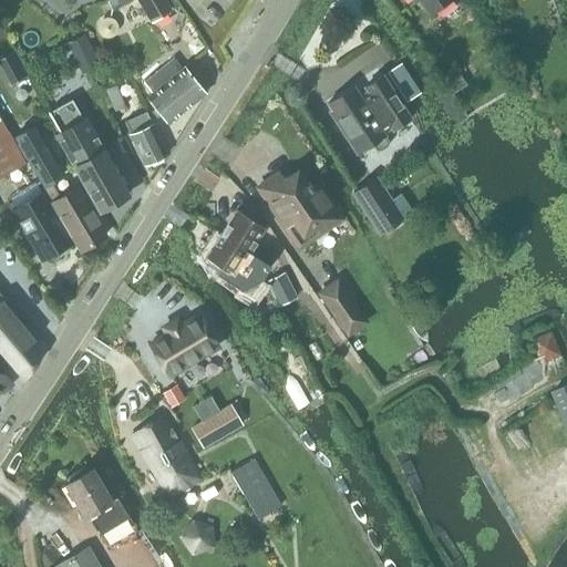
[(112,0),(107,2),(112,12),(136,0),(152,22),(169,11),(162,0),(112,0)]
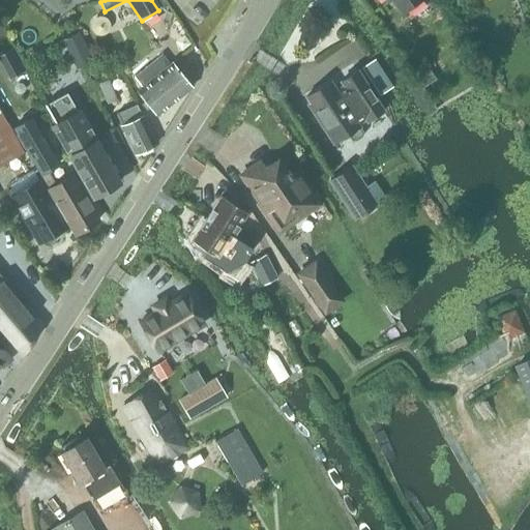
[(388,0),(389,1),(390,0),(394,0),(406,15),(425,0),(388,0)]
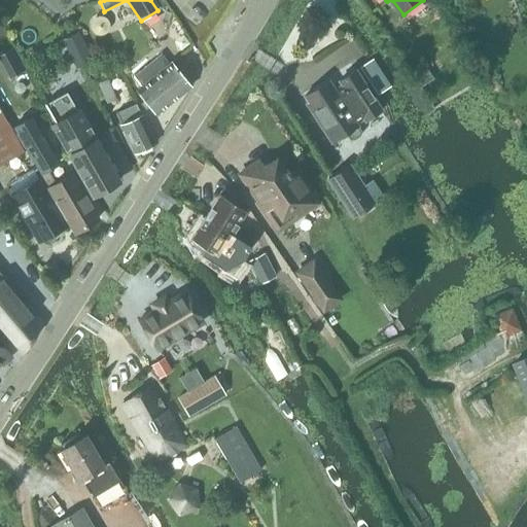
[(189,44),(183,35),(174,41),(180,50),(189,44)]
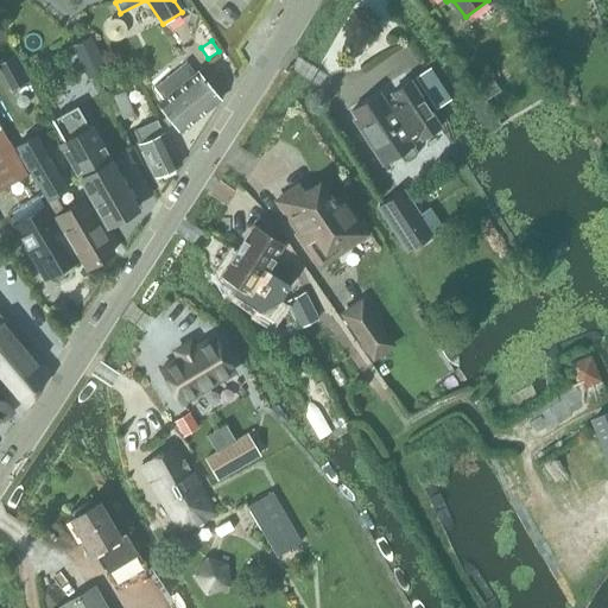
[(99,55),(81,63),(89,80),(107,71),(99,55)]
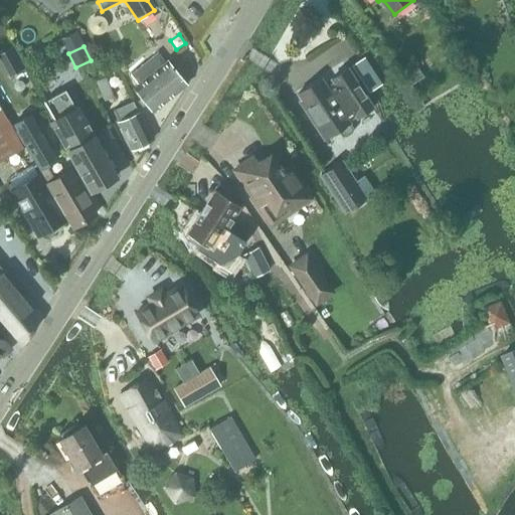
[(0,59),(4,66),(19,57),(13,47),(0,53),(0,59)]
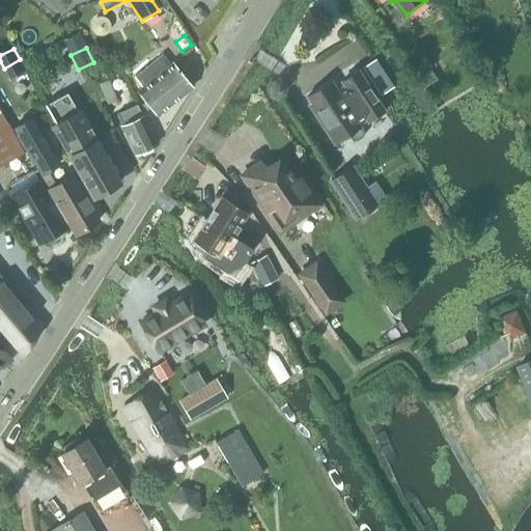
[(152,82),(138,92),(159,117),(193,88),(173,64),(172,66),(163,55),(143,71),(152,82)]
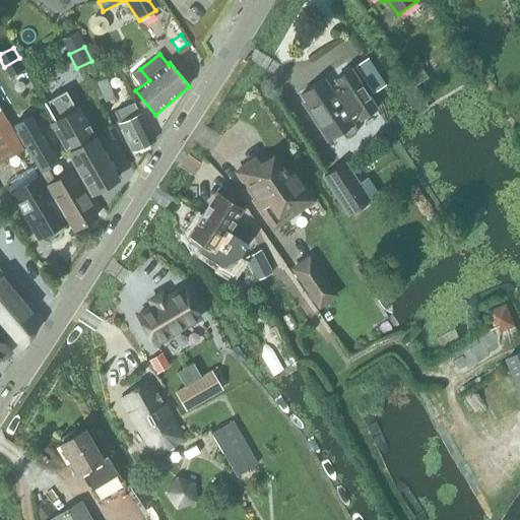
[(377,109),(351,69),(334,80),(337,84),(330,88),(324,79),(301,94),(312,111),(310,112),(328,141),(342,133),(345,137),(349,138),(356,134),(358,130),(351,121),(359,117),(360,120),(377,109)]
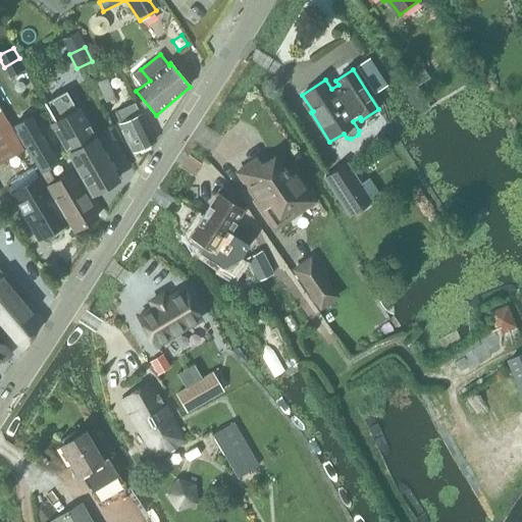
[(106,103),(115,99),(107,80),(98,83),(106,103)]
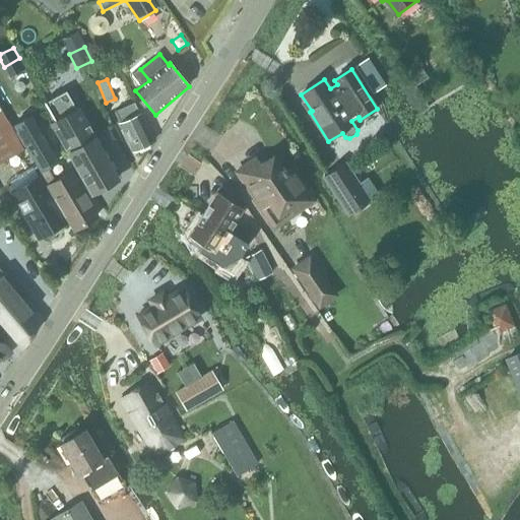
[(66,92),(45,104),(54,121),(51,123),(90,193),(118,179),(78,108),(75,109),(66,92)]
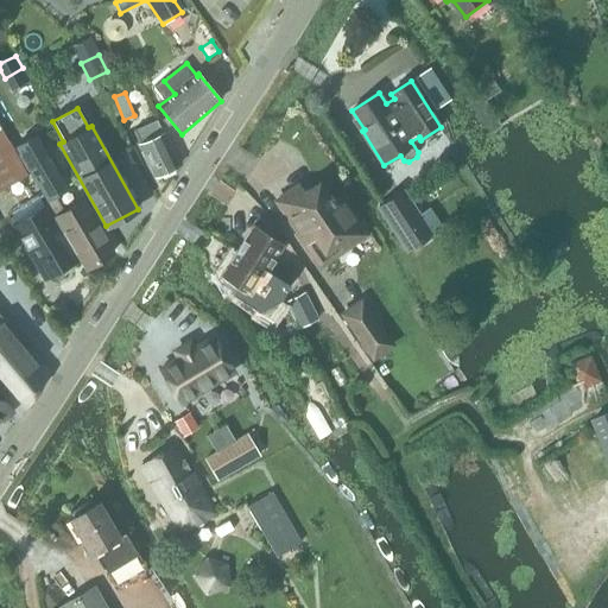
[(156,178),(179,168),(163,134),(156,120),(133,131),(140,146),(156,178)]
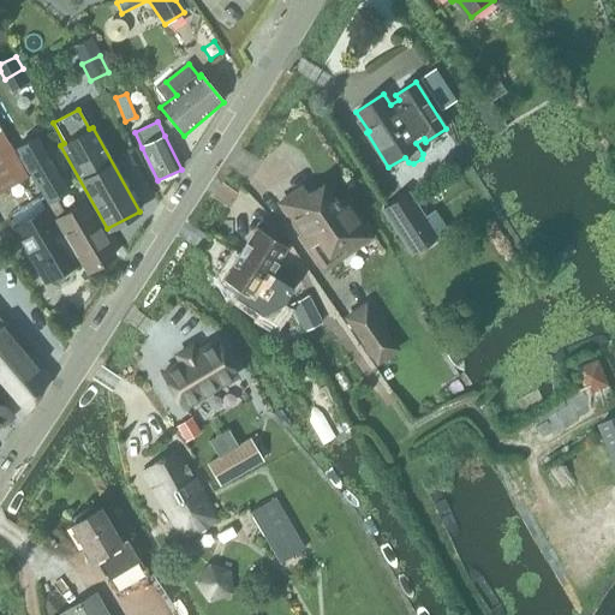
[(0,195),(28,179),(0,130),(0,195)]
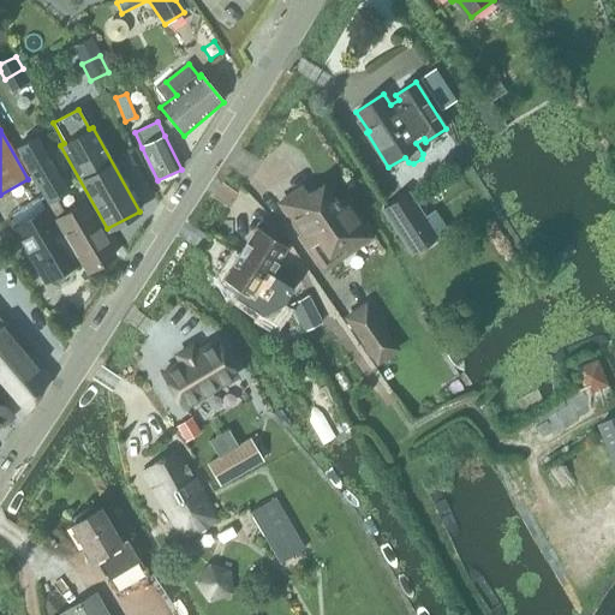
[(34,137),(16,148),(89,274),(117,257),(99,226),(84,202),(72,209),(65,213),(57,199),(67,192),(49,162),(48,162),(34,137)]
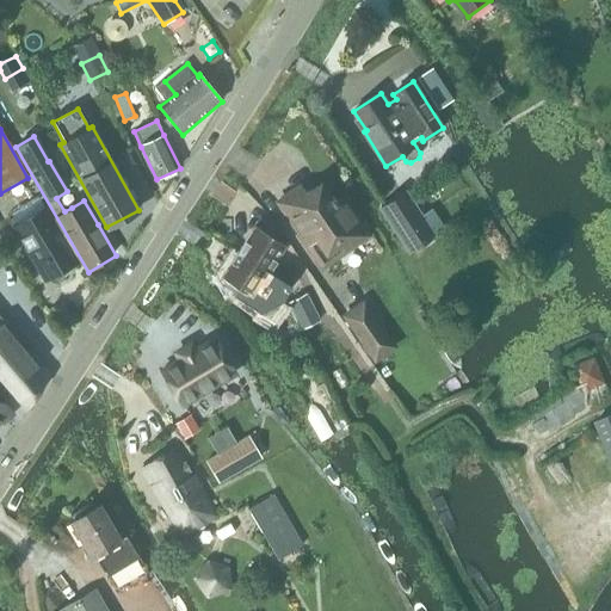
[(281,203),(321,263),(365,233),(341,198),(337,202),(334,197),(332,198),(329,196),(328,195),(326,192),(323,191),(320,190),(316,190),(314,190),(312,191),(310,191),(309,192),(307,193),(302,187),(281,203)]
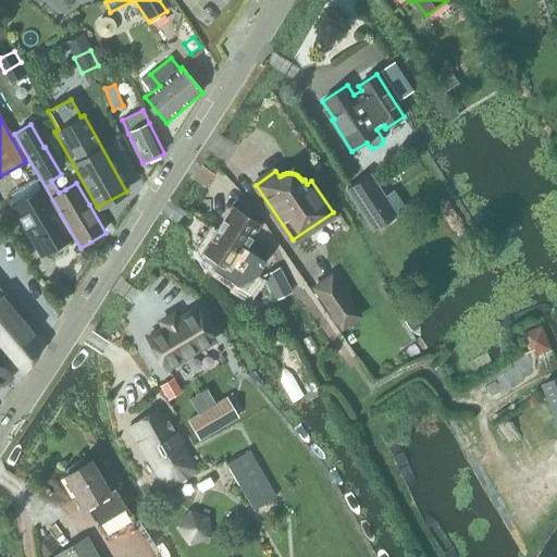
[(374,231),(397,215),(371,175),(348,190),(374,231)]
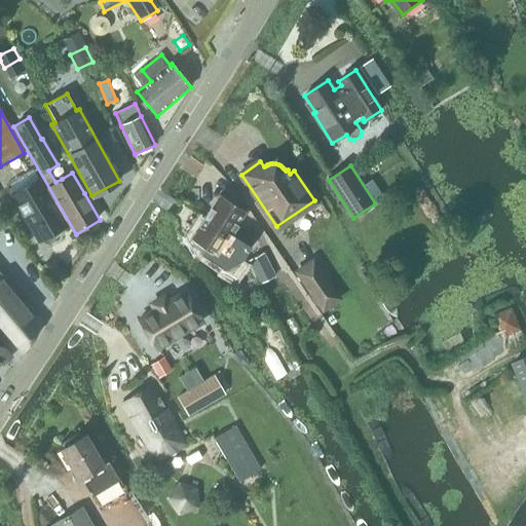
[(40,181),(15,195),(40,238),(46,243),(57,237),(57,229),(65,224),(40,181)]
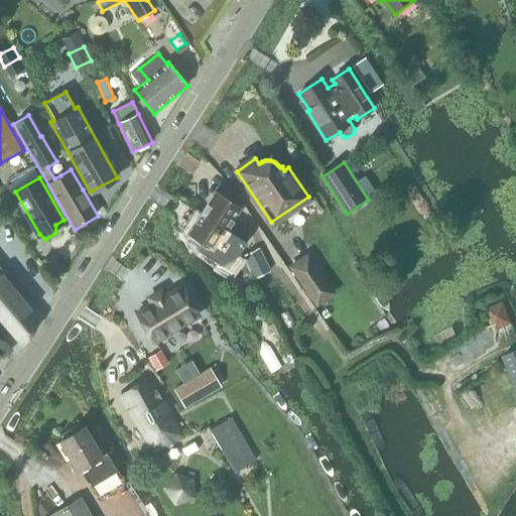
[(216,191),(202,213),(247,242),(253,232),(234,220),(242,208),(216,191)]
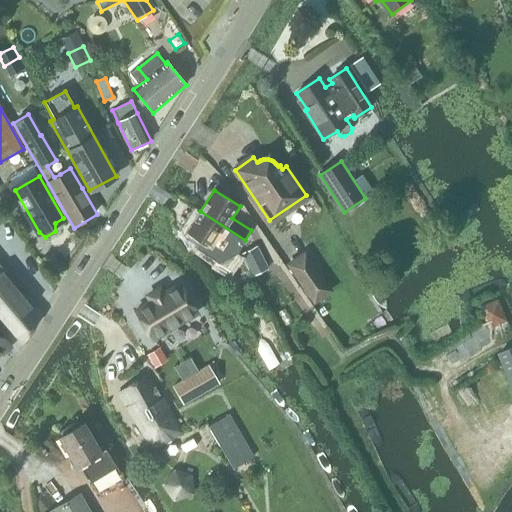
[(200,211),(186,232),(199,240),(195,247),(214,259),(218,253),(231,261),(245,240),(200,211)]
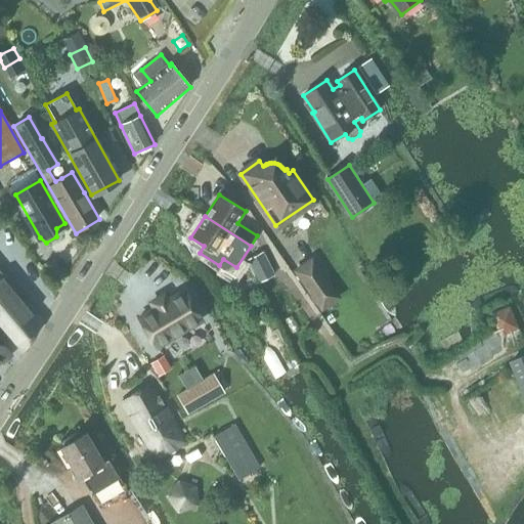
[(263,253),(248,261),(259,282),(274,274),(263,253)]
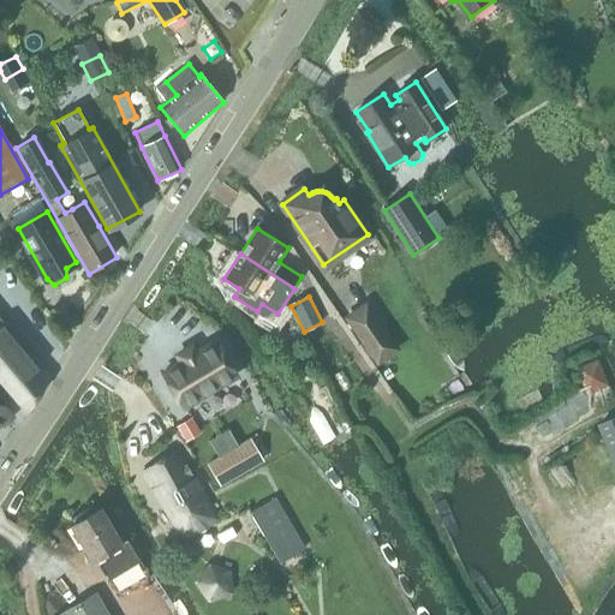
[(374,324),(363,309),(347,320),(377,363),(396,350),(377,322),(374,324)]
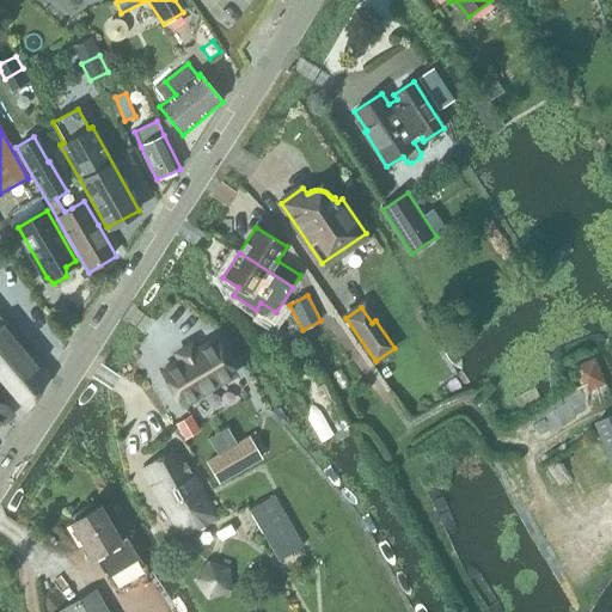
[(0,318),(0,377),(26,409),(47,377),(0,318)]
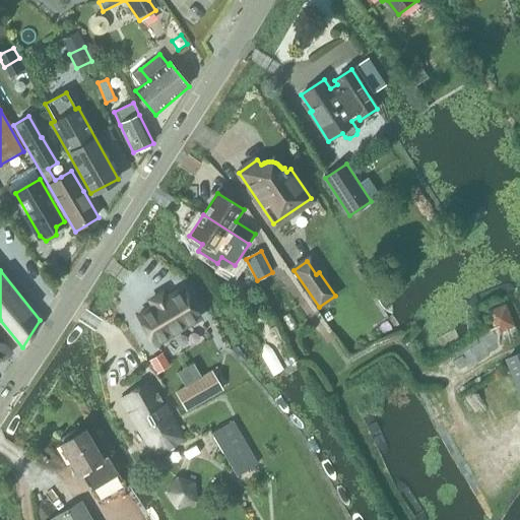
[(183,288),(137,316),(155,344),(200,317),(183,288)]
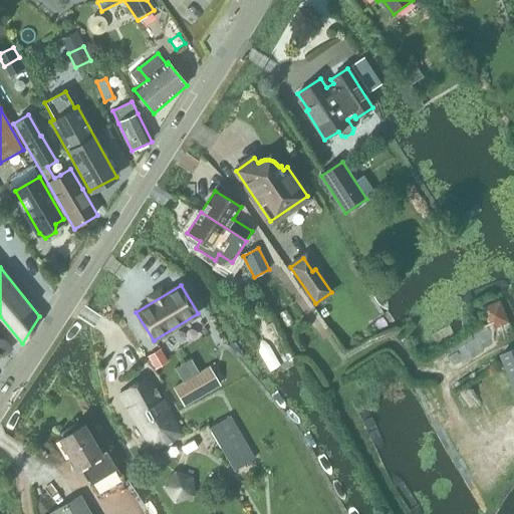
[(501,301),(488,306),(496,327),(510,322),(501,301)]
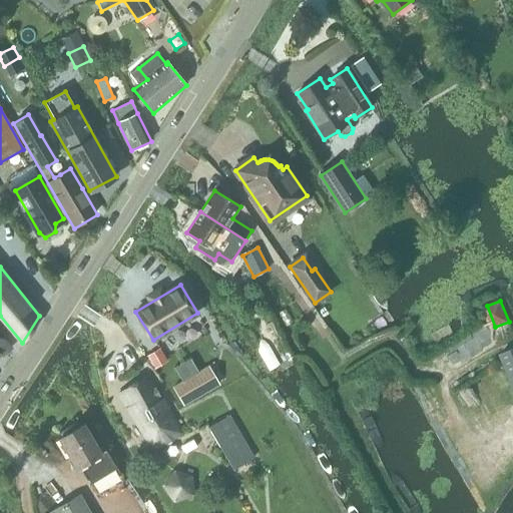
[(0,352),(9,345),(0,335),(0,352)]
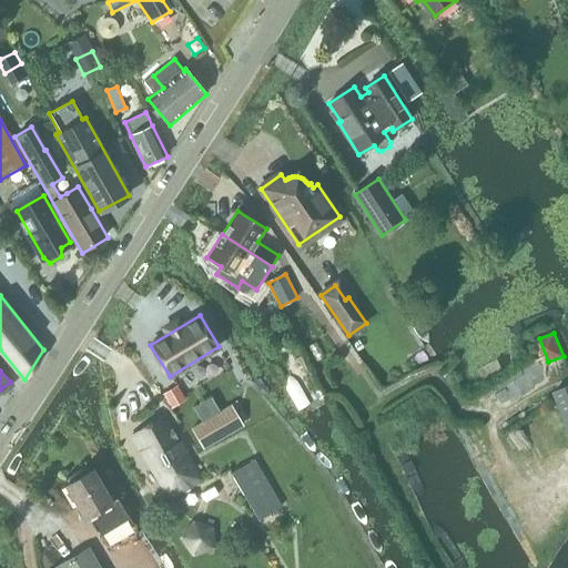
[(567,385),(553,392),(567,429),(567,385)]
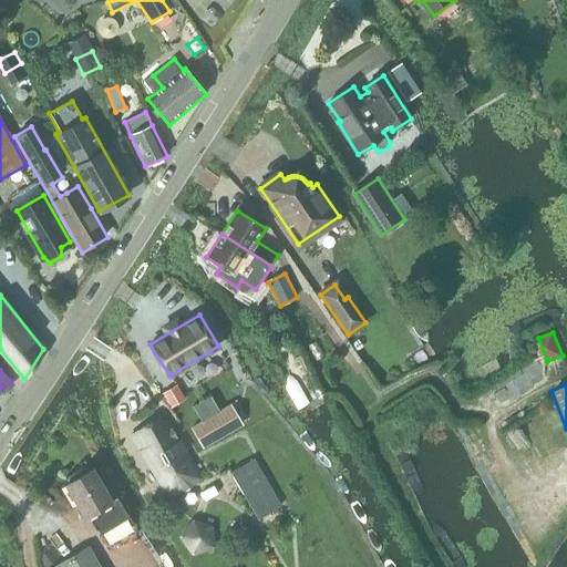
[(203,421),(191,429),(203,447),(240,425),(228,405),(220,411),(214,400),(196,411),(203,421)]
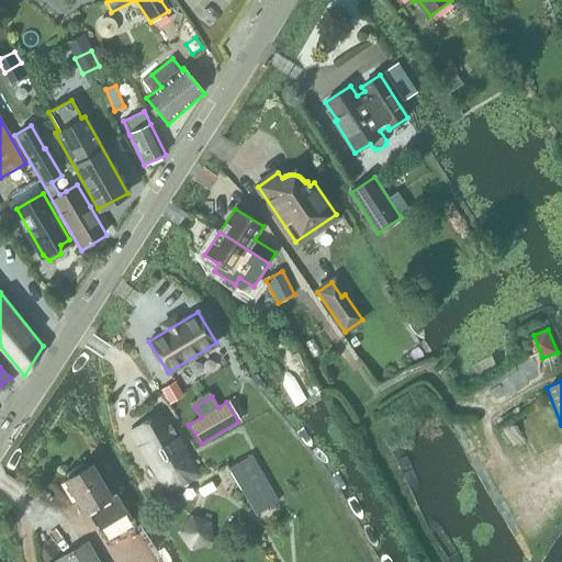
[(170,493),(200,474),(161,413),(131,431),(170,493)]
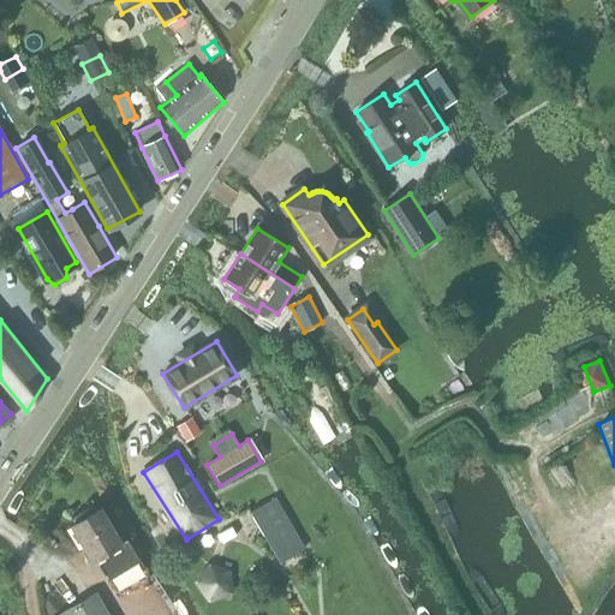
[(275,497),(249,512),(280,562),(305,548),(275,497)]
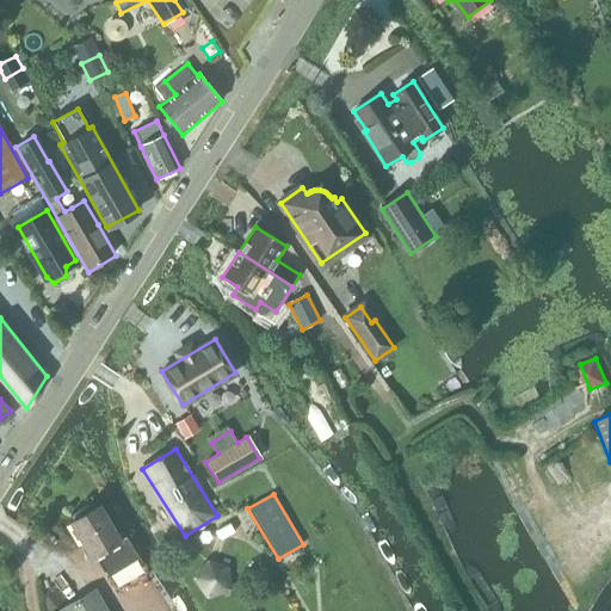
[(96,507),(92,501),(72,514),(74,520),(71,522),(92,557),(96,555),(109,576),(139,559),(125,536),(121,539),(100,505),(96,507)]
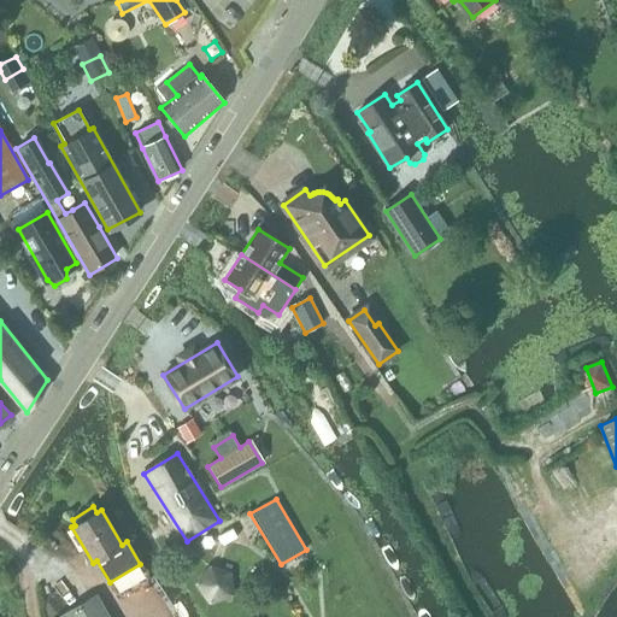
[(209,563),(193,585),(210,605),(233,597),(231,573),(209,563)]
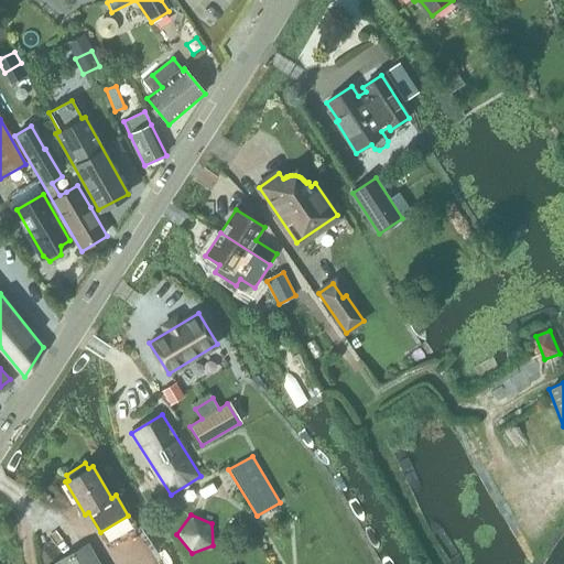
[(54,563),(99,563),(88,544),(54,563)]
